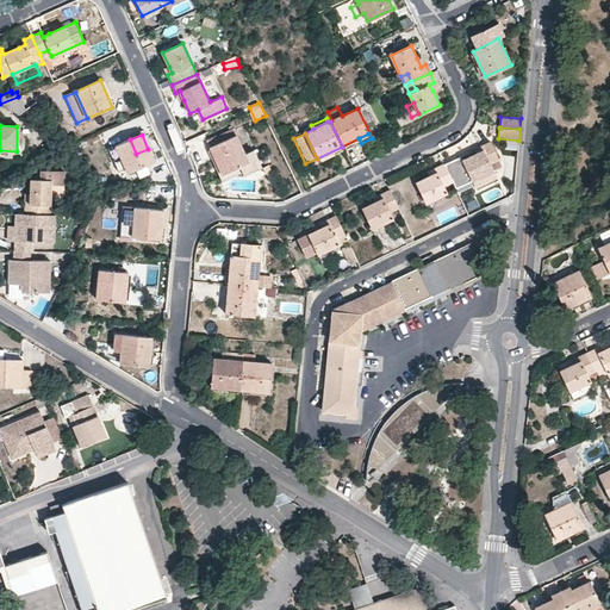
[(257,159),(248,162),(236,135),(228,138),(225,135),(218,138),(219,143),(210,147),(222,174),(240,166),(244,175),(262,167),(257,159)]
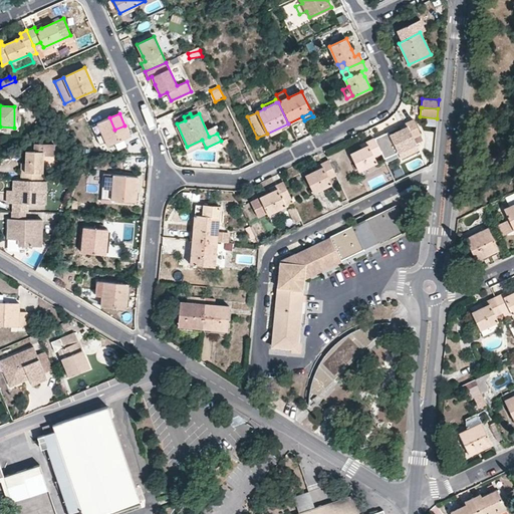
[(124,125),(114,130),(109,117),(97,122),(108,146),(130,136),(124,125)]
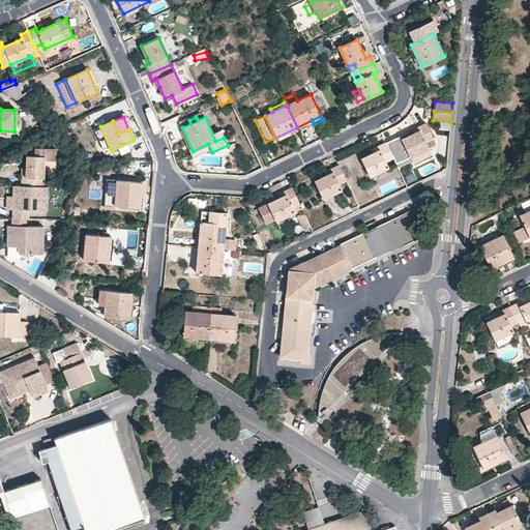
[(414,164),(432,155),(429,148),(436,145),(433,140),(434,139),(425,123),(418,126),(419,129),(413,133),(401,139),(410,156),(414,164)]
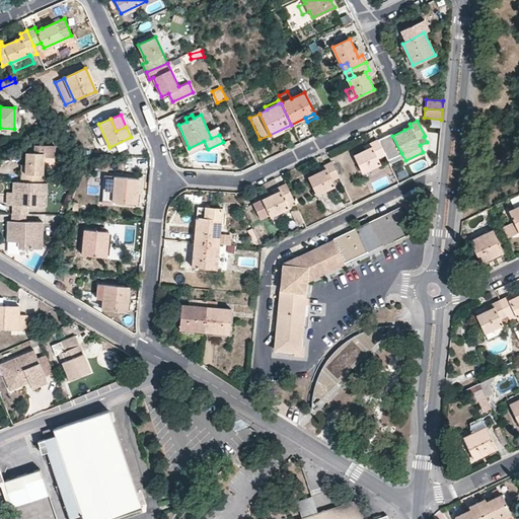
[(381,138),(378,140),(385,155),(388,160),(401,153),(392,136),(391,133),(386,136),(381,138)]
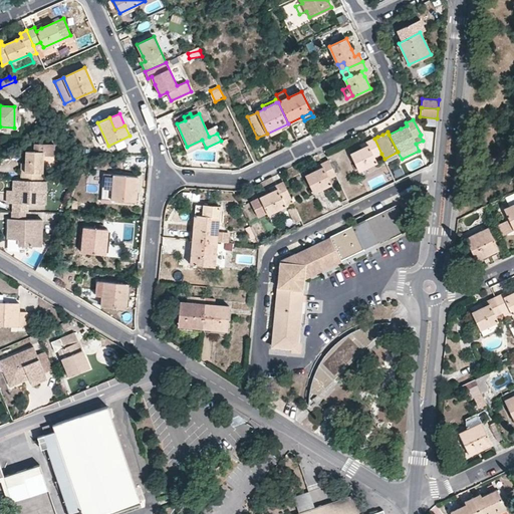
[(368,145),(362,148),(350,153),(359,170),(377,162),(374,157),(381,154),(374,139),(373,138),(367,141),(368,145)]
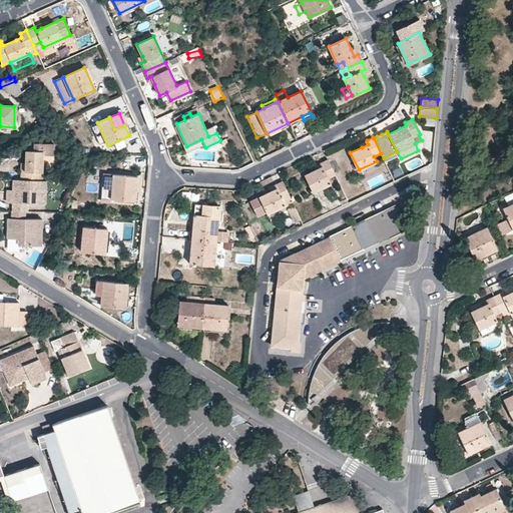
[(358,144),(355,138),(348,141),(351,147),(358,144)]
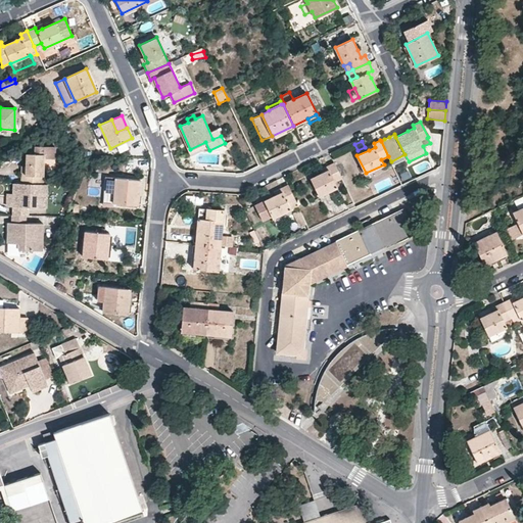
[(27,153),(26,165),(26,174),(21,174),(21,183),(44,184),(44,157),(54,157),(54,146),(36,145),(36,153),(27,153)]
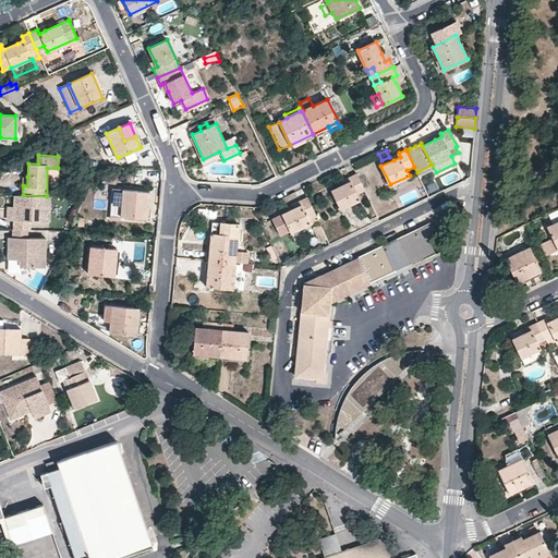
[(417,172),(414,167),(407,170),(410,176),(410,177),(417,173),(417,172)]
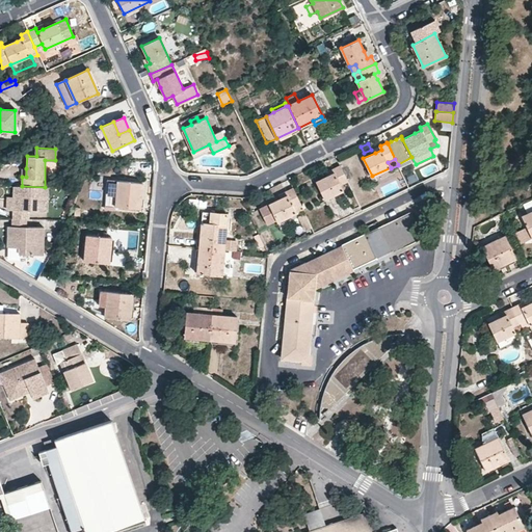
[(333,168),(334,173),(327,176),(316,181),(324,198),(343,190),(340,184),(347,181),(340,164),(333,168)]
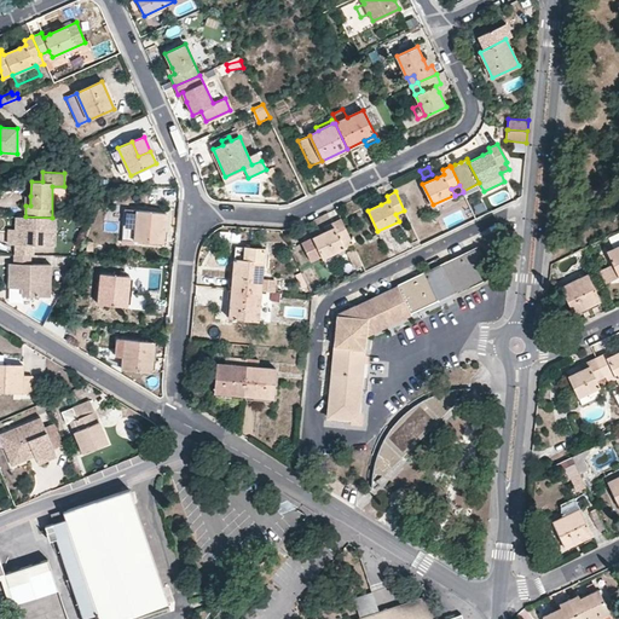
[(121,242),(142,244),(142,242),(162,242),(166,213),(125,209),(121,242)]
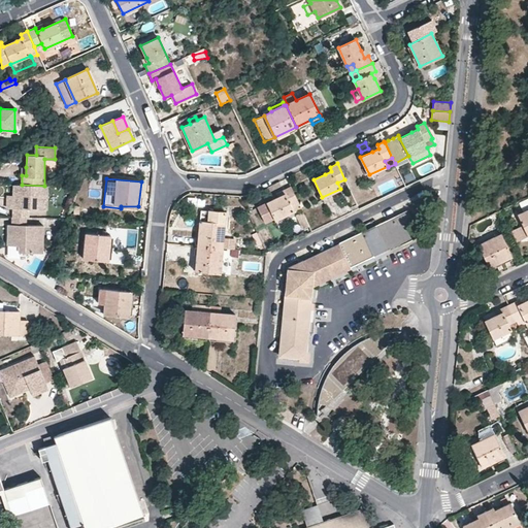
[(362,186),(359,179),(352,183),(354,190),(362,186)]
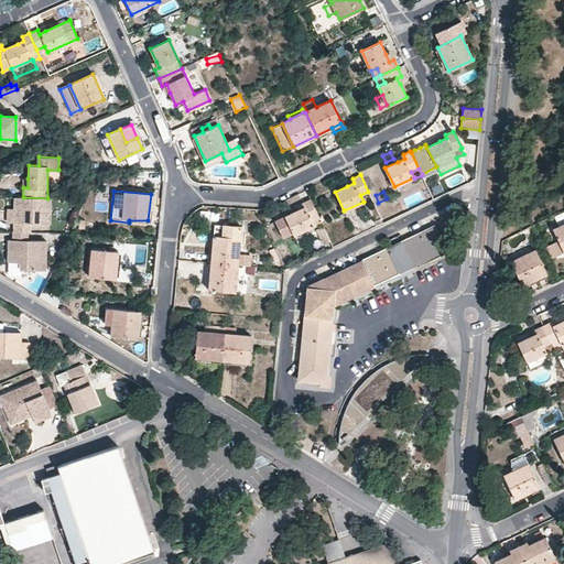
[(390,215),(388,209),(392,207),(394,213),(400,210),(393,196),(387,198),(378,203),(377,203),(384,217),(390,215)]
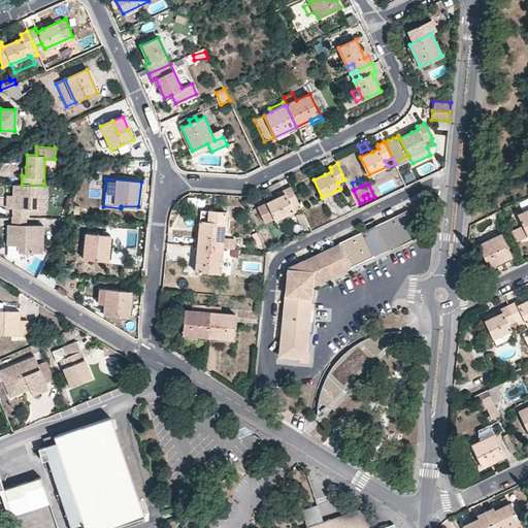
[(47,186),(44,186),(22,185),(13,185),(13,195),(13,207),(47,209),(47,186)]
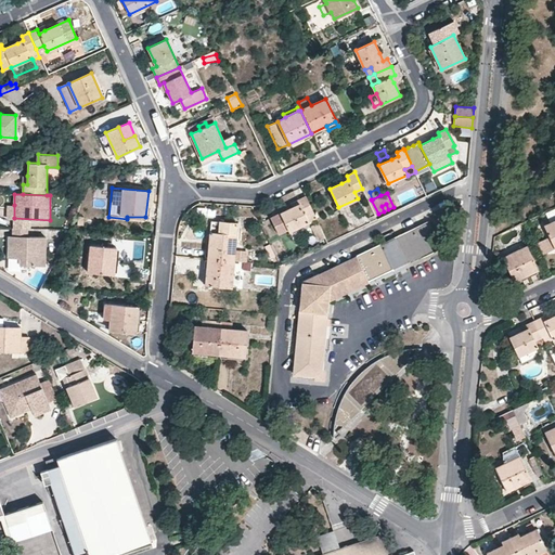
[(298,199),(300,204),(293,207),(281,213),(288,229),(289,231),(317,218),(306,196),(298,199)]
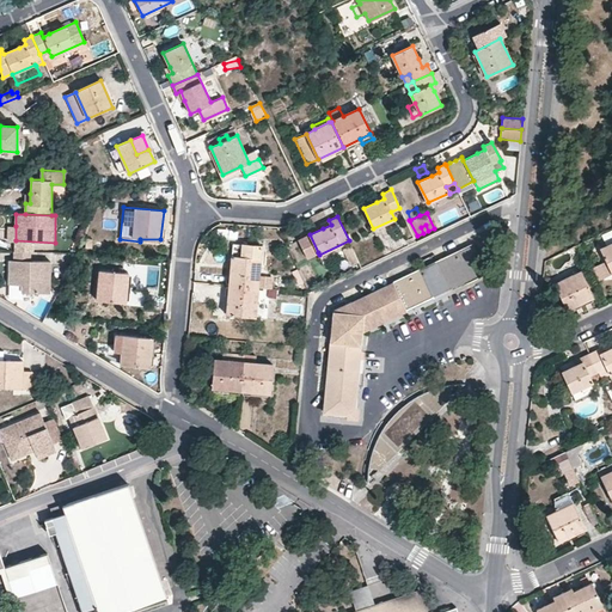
[(507,237),(508,227),(497,226),(496,236),(507,237)]
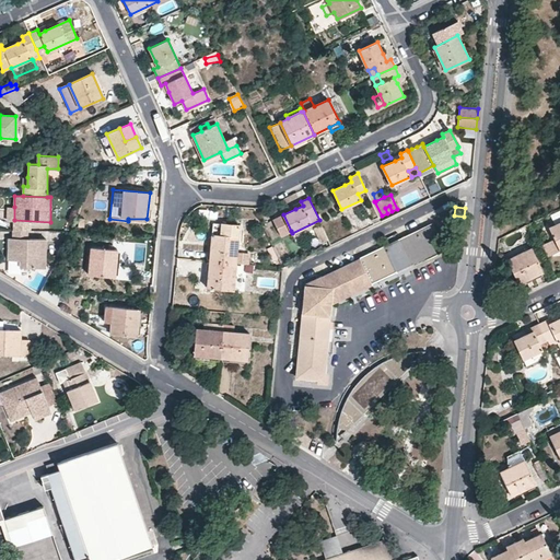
[(291,231),(283,214),(273,219),(281,235),(291,231)]
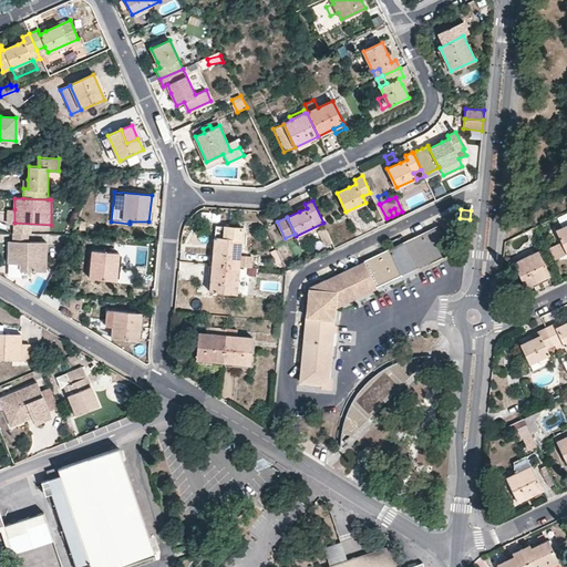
[(216,225),(215,237),(241,239),(243,226),(216,225)]
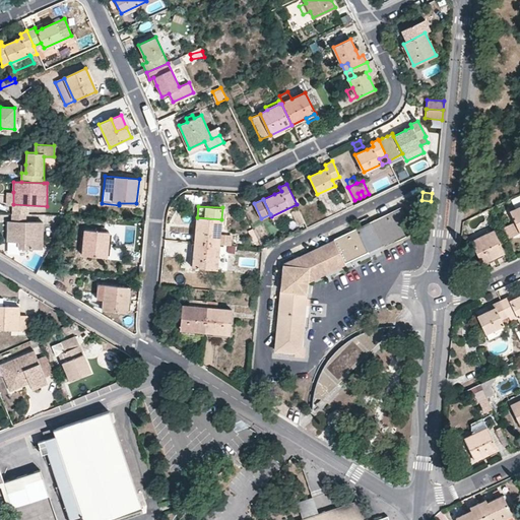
[(519,206),(510,211),(519,232),(519,206)]
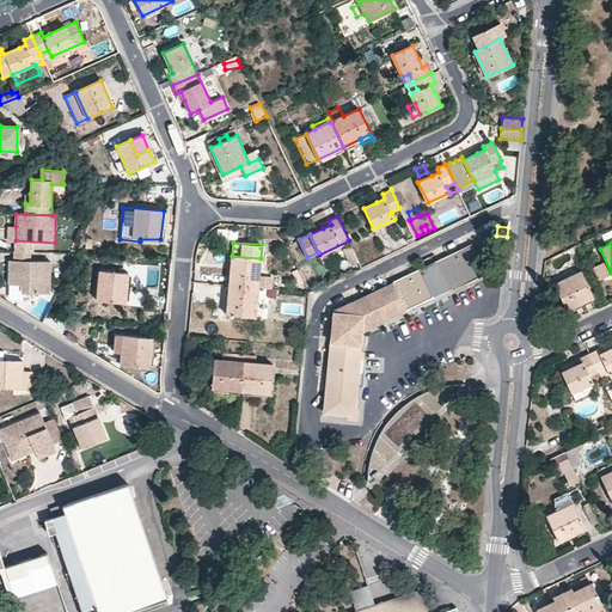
[(438,261),(420,269),(350,303),(362,329),(409,306),(432,295),(451,287),(471,276),(484,270),(473,244),(438,261)]
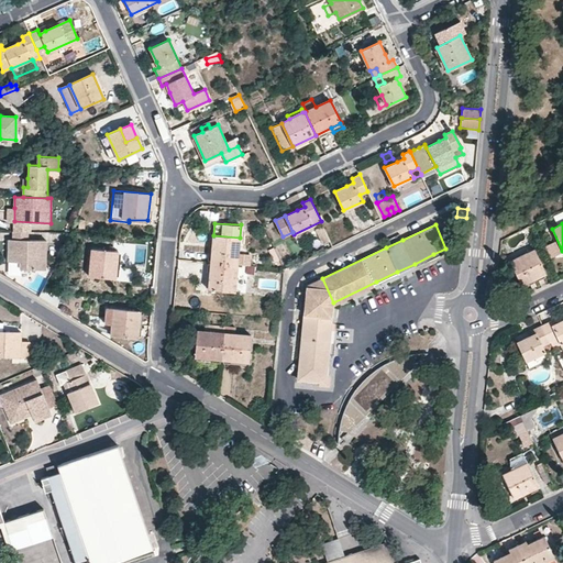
[(323,225),(316,229),(323,243),(330,240),(323,225)]
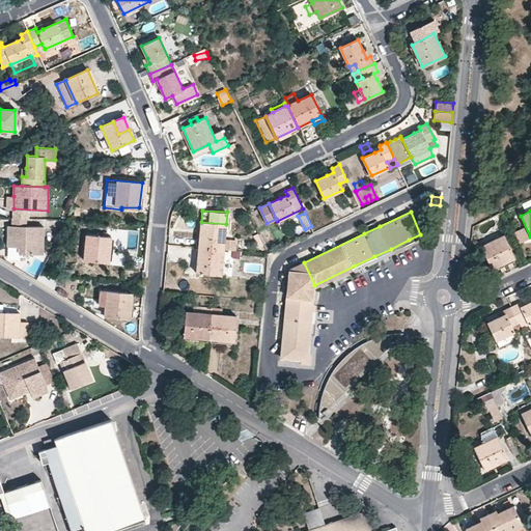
[(236,241),(225,240),(226,224),(201,222),(199,247),(230,250),(233,250),(235,250),(236,241)]
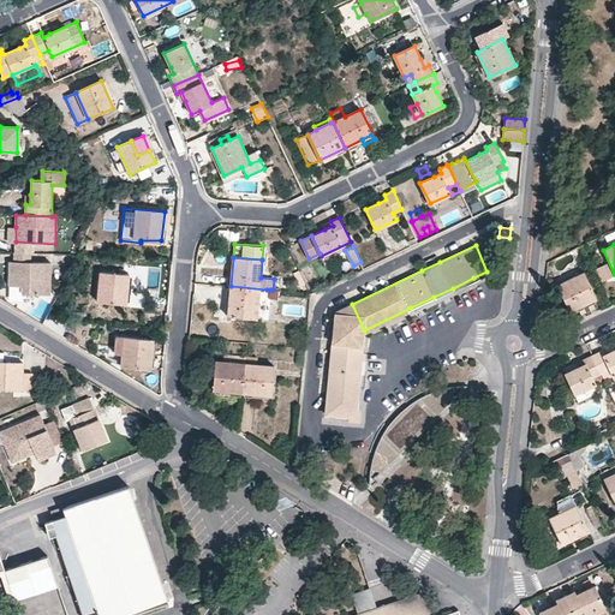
[(10,285),(24,286),(23,293),(51,294),(52,263),(11,261),(10,285)]
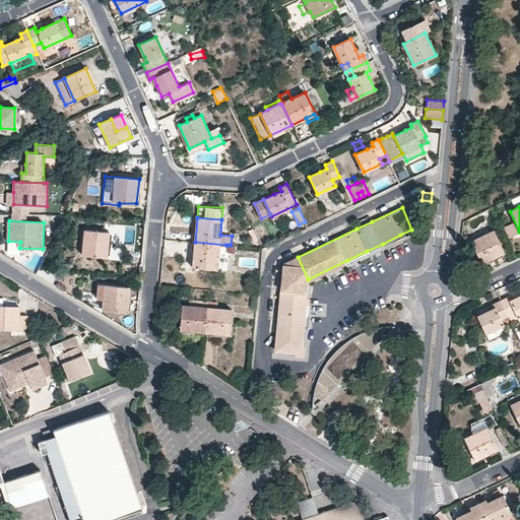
[(252,229),(247,231),(253,243),(257,241),(252,229)]
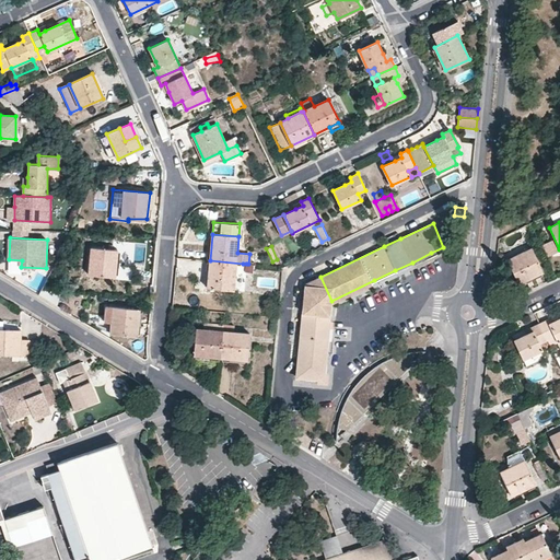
[(117,249),(91,248),(89,275),(115,278),(117,249)]
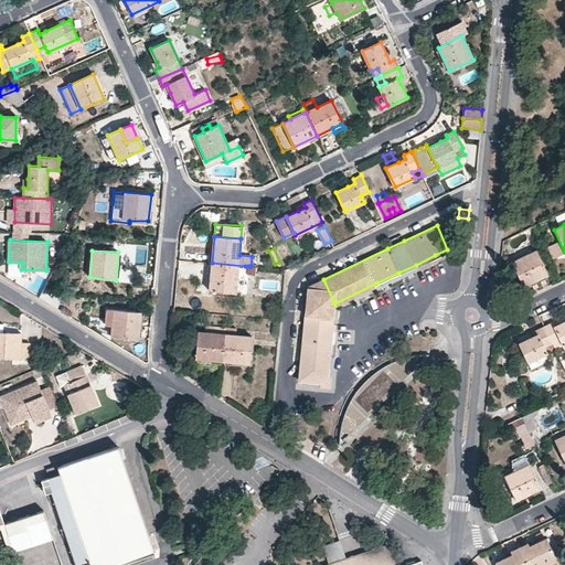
[(548,274),(536,251),(512,262),(518,275),(531,268),(536,279),(548,274)]
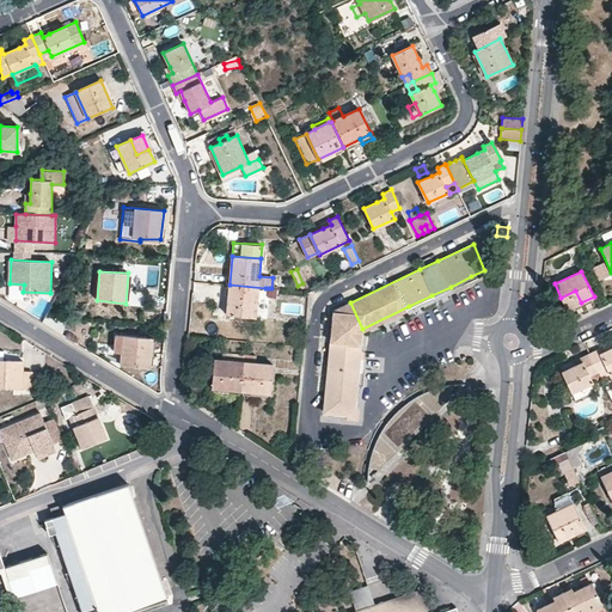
[(265,288),(230,285),(227,314),(256,317),(257,298),(264,298),(265,288)]
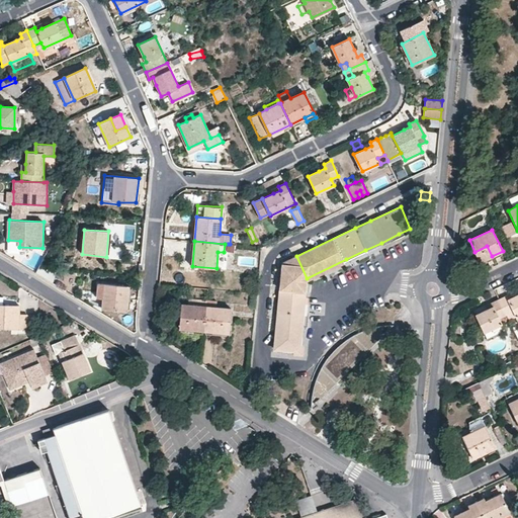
[(475,252),(480,262),(492,256),(487,246),(475,252)]
